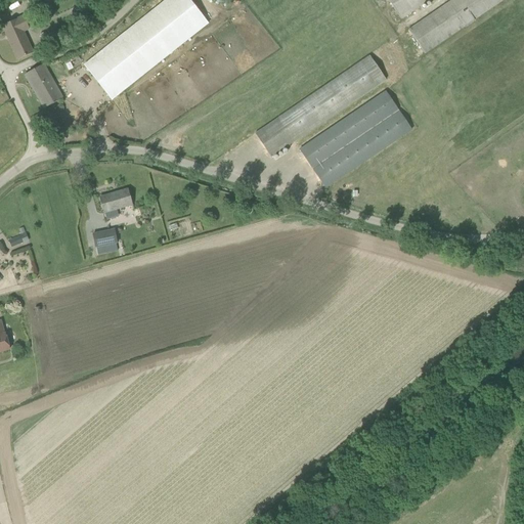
[(47,1),(47,0),(27,0),(32,8),(47,1)]
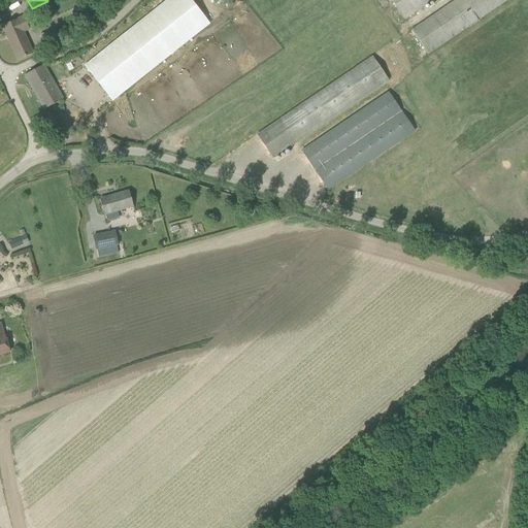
[(191,0),(167,0),(85,66),(112,101),(209,24),(191,0)]
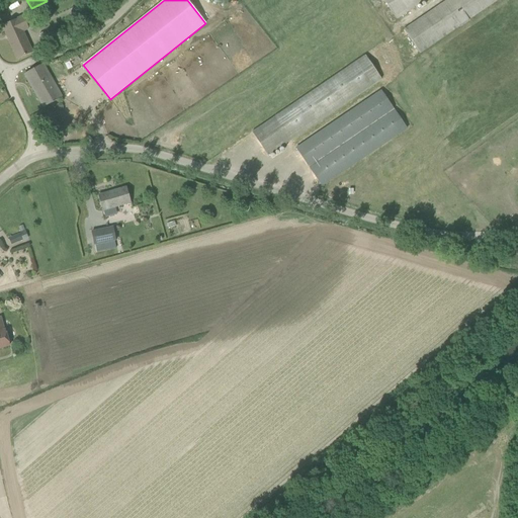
[(383,0),(397,19),(425,0),(383,0)]
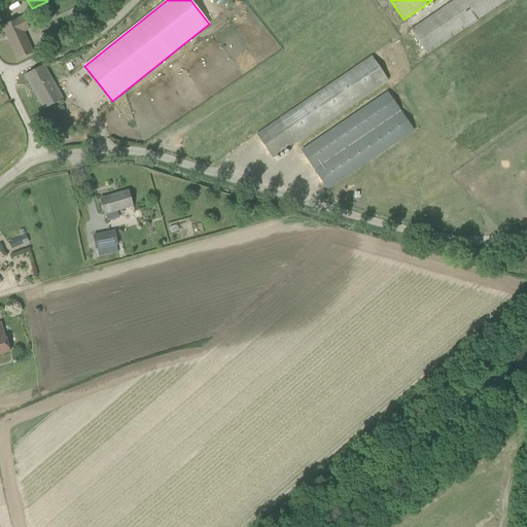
[(455,0),(416,27),(411,30),(427,54),(505,0),(455,0)]
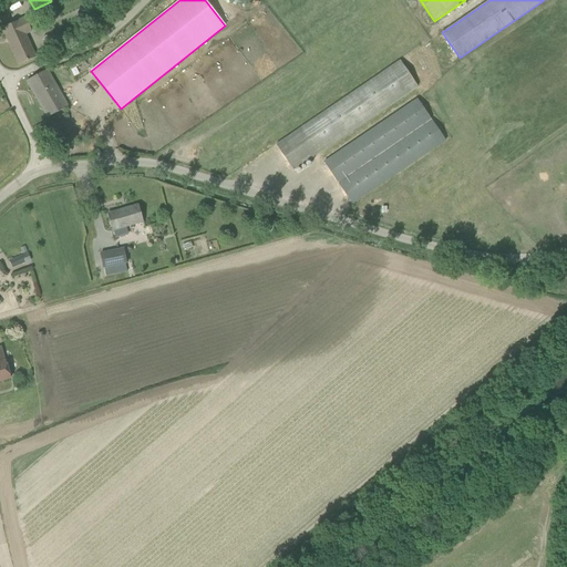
[(26,18),(3,29),(19,64),(35,58),(24,34),(31,32),(26,18)]
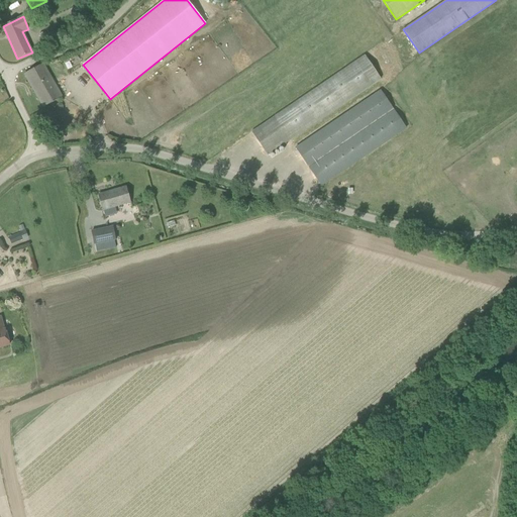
[(365,56),(251,132),(268,156),(381,79),(365,56)]
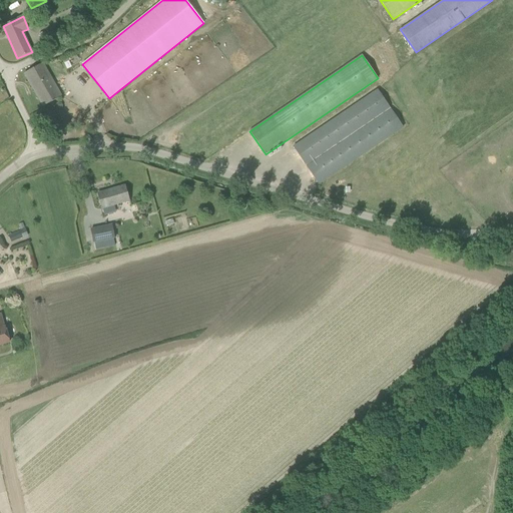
[(25,73),(43,106),(61,97),(42,63),(25,73)]
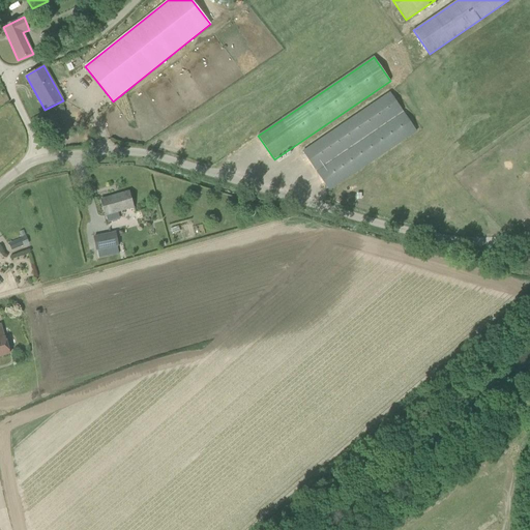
[(303,152),(329,190),(416,131),(390,93),(303,152)]
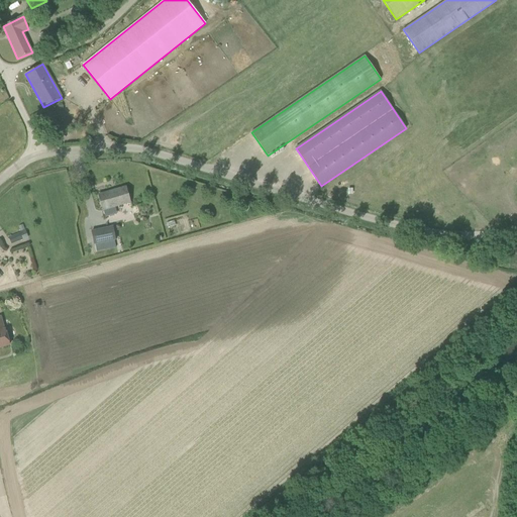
[(130,203),(126,187),(99,195),(103,210),(130,203)]
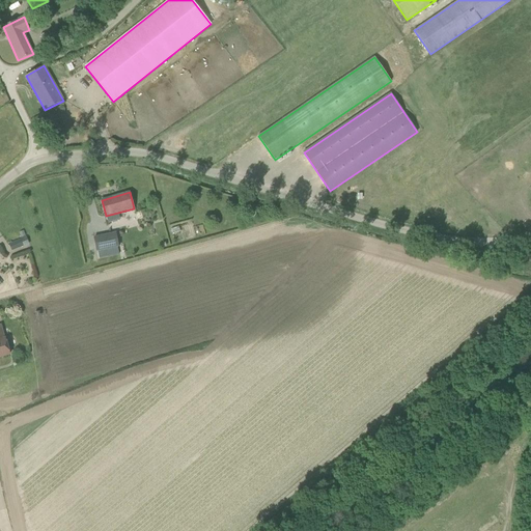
[(116,230),(94,235),(98,249),(119,244),(116,230)]
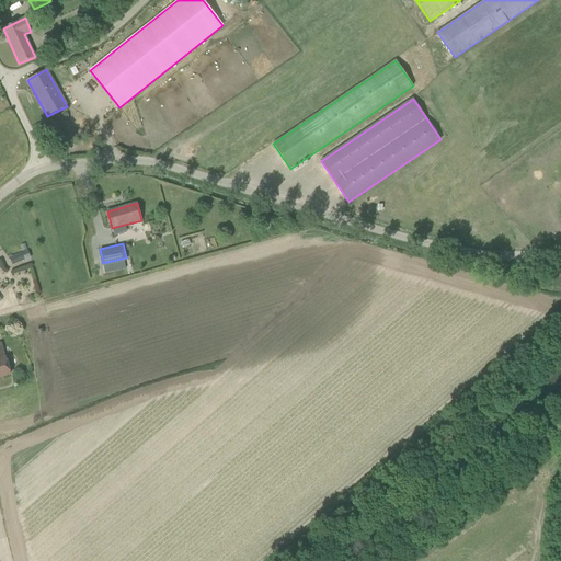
[(22,252),(10,258),(12,264),(25,260),(22,252)]
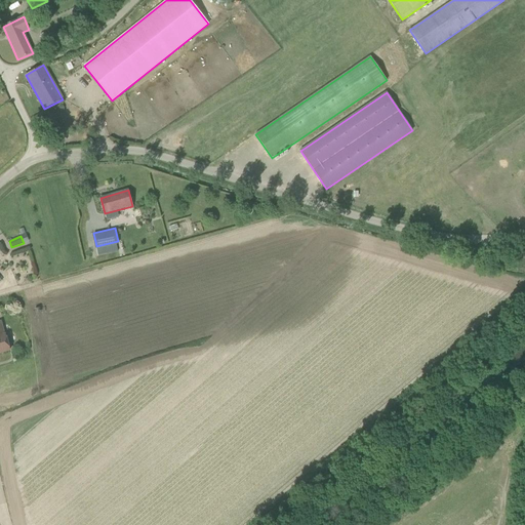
[(0,353),(9,351),(5,334),(4,335),(1,322),(0,322),(0,353)]
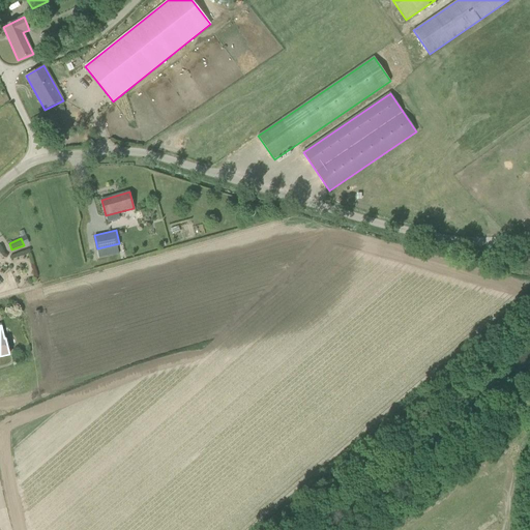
All buildings are outlined.
